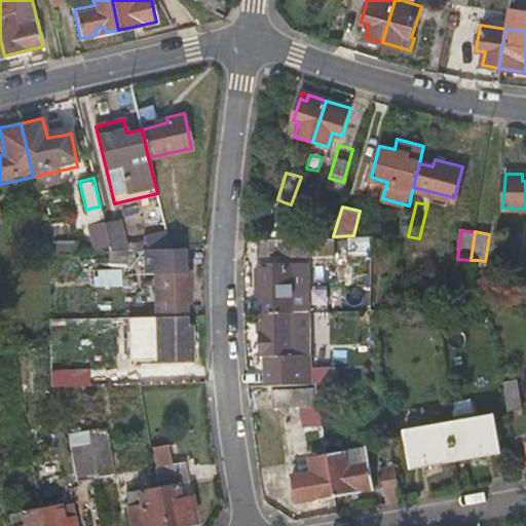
[(256,238),(257,247),(257,255),(277,254),(333,252),(332,236),(256,238)]
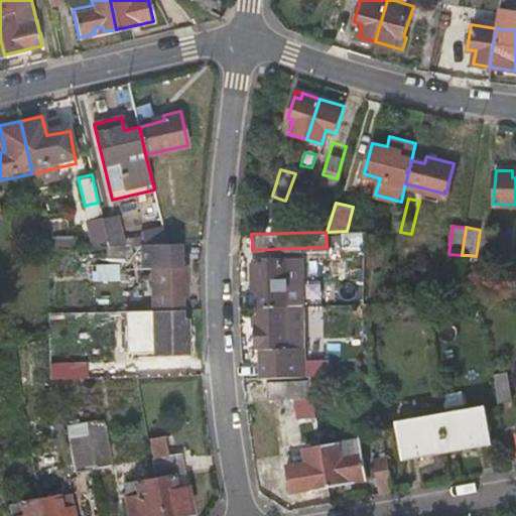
[(120,248),(120,255),(121,263),(148,262),(147,246),(120,248)]
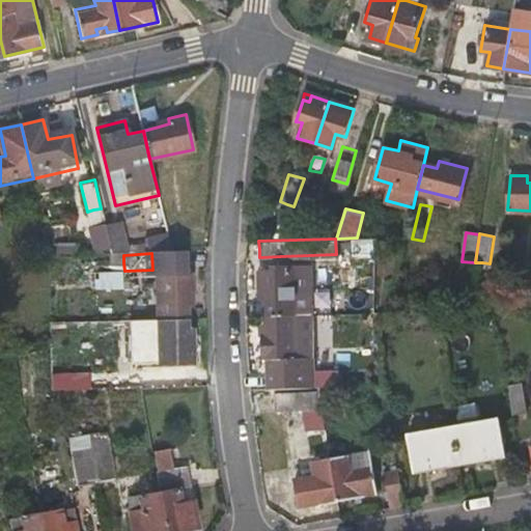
[(259,257),(259,269),(280,268),(280,256),(259,257)]
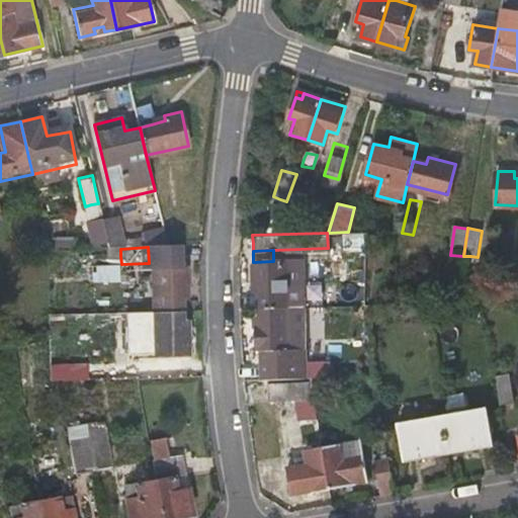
[(260,307),(288,306),(287,261),(273,261),(253,262),(254,292),(259,292),(260,307)]
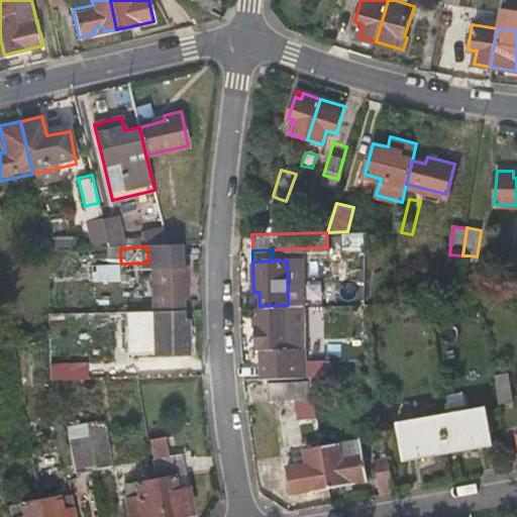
[(95,281),(117,281),(117,266),(95,266),(95,281)]
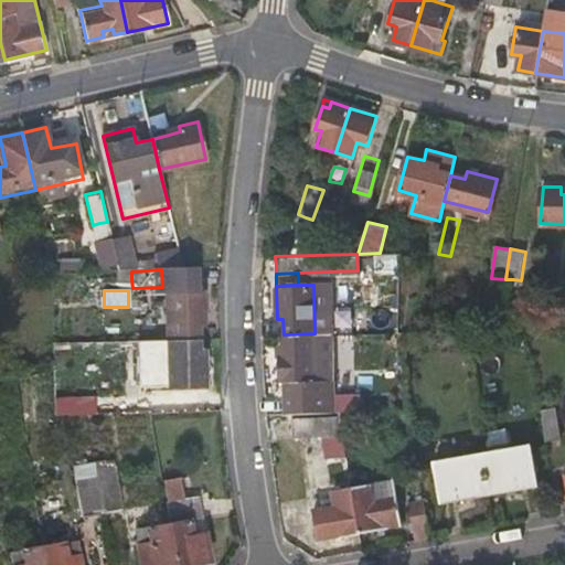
[(202,321),(201,307),(200,292),(164,294),(167,342),(193,340),(192,321),(202,321)]
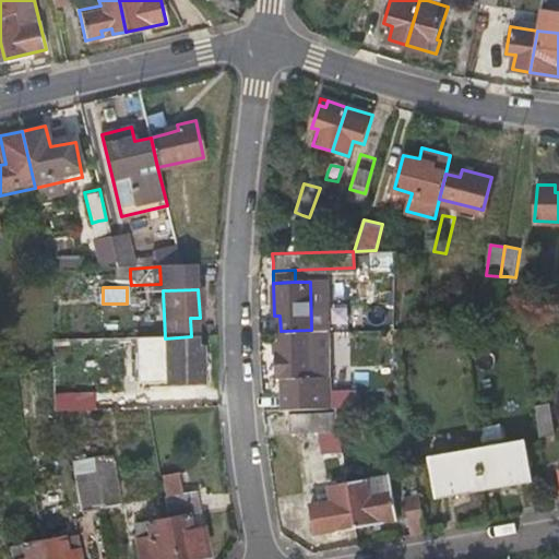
[(313,378),(311,330),(281,331),(281,342),(274,343),(275,378),(283,378),(284,409),(334,407),(333,377),(313,378)]
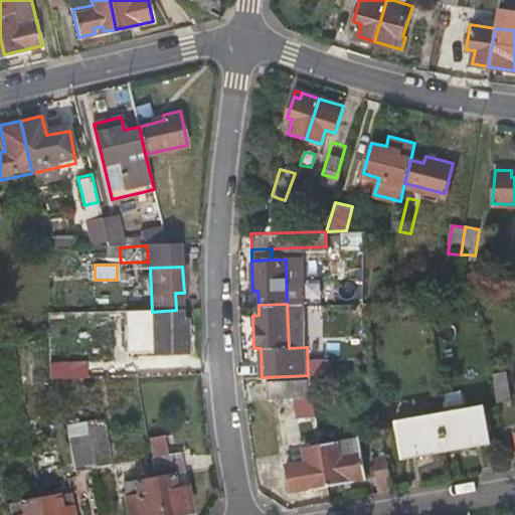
[(176,310),(152,312),(154,353),(187,352),(185,319),(177,319),(176,310)]
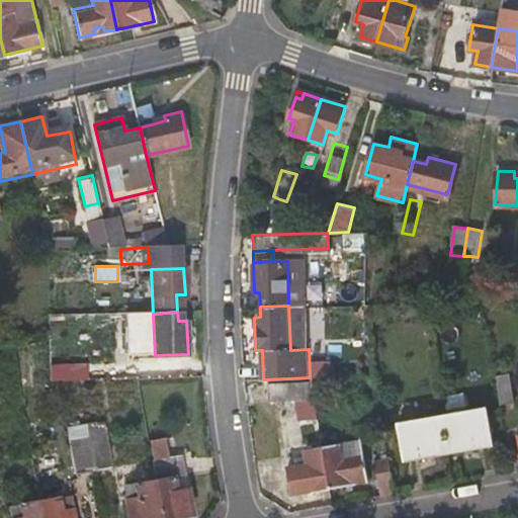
[(96,362),(95,377),(130,379),(131,364),(96,362)]
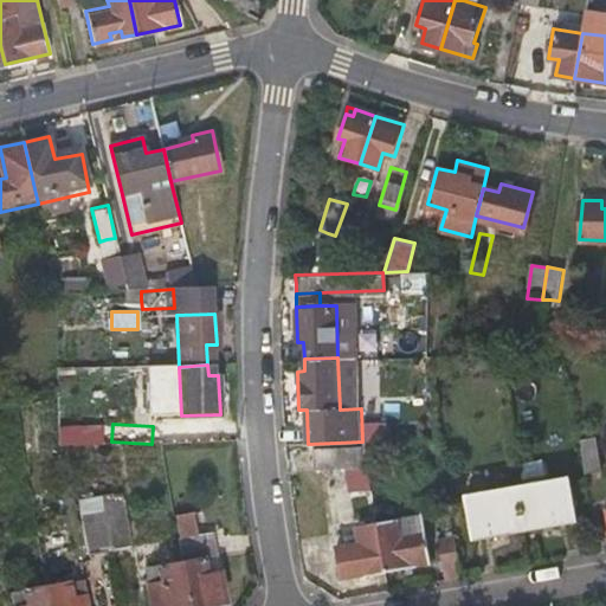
[(98,444),(98,436),(98,427),(66,430),(66,446),(98,444)]
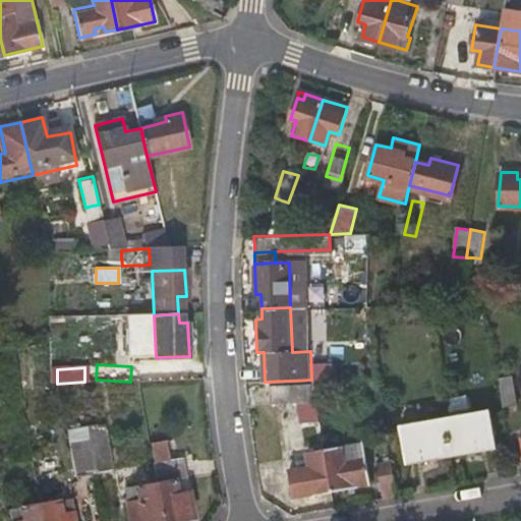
[(514,377),(506,378),(499,380),(504,408),(518,405),(514,377)]
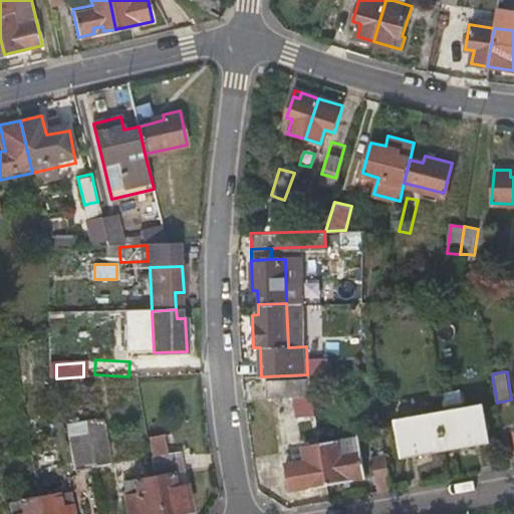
[(309,395),(308,387),(308,378),(268,380),(269,397),(309,395)]
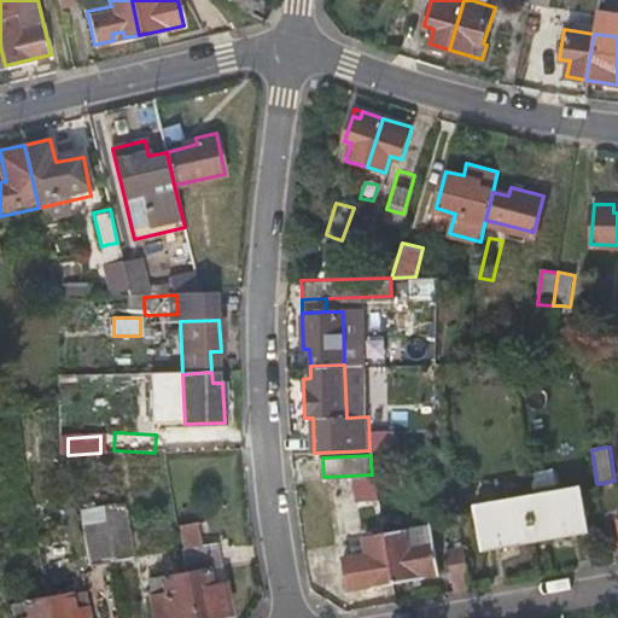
[(564,499),(582,496),(579,484),(563,488),(564,499)]
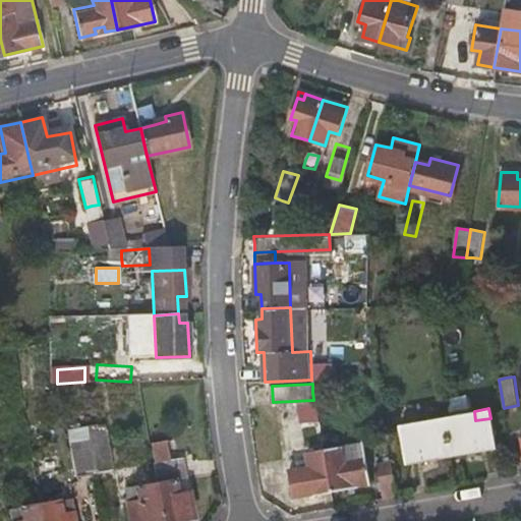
[(446,416),(452,453),(495,445),(490,418),(475,420),(474,411),(446,416)]
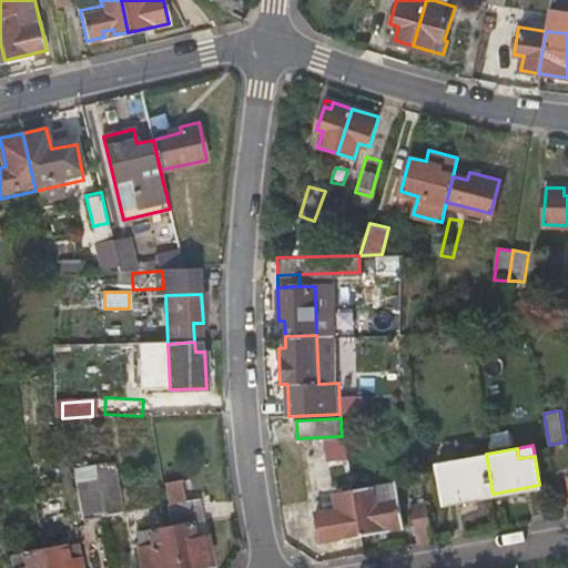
[(458,458),(459,464),(460,469),(440,474),(445,501),(493,494),(486,454),(458,458)]
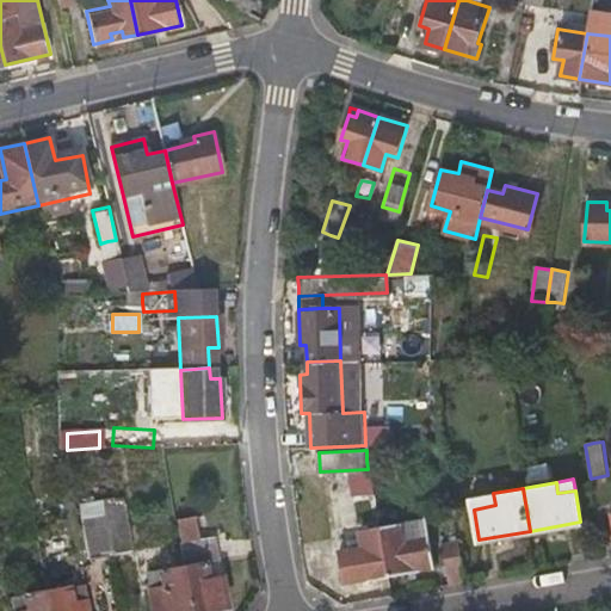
[(471,497),(474,510),(495,505),(494,499),(493,493),(471,497)]
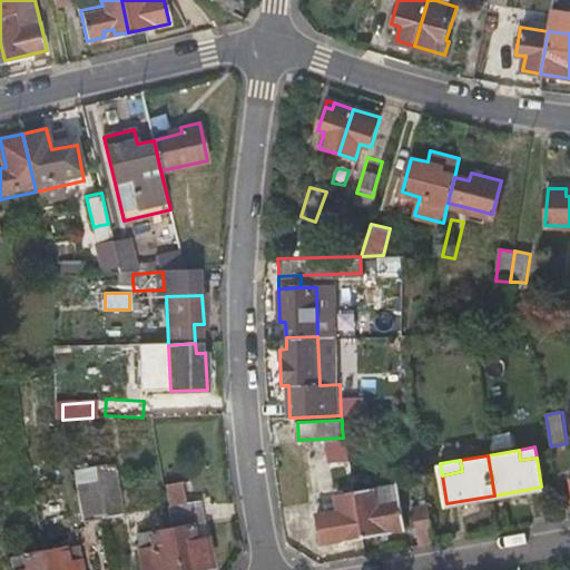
[(98,481),(105,517),(123,513),(116,478),(98,481)]
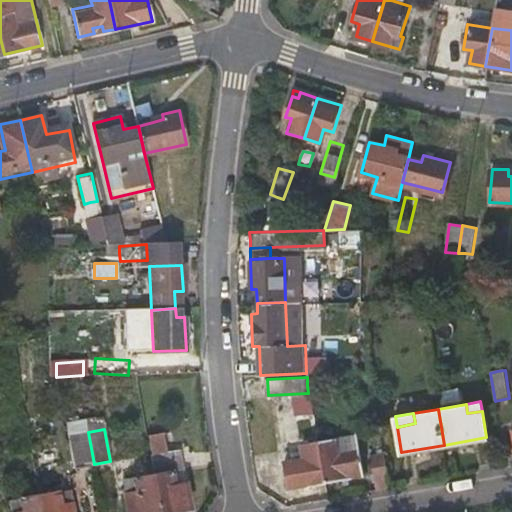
[(75,467),(94,464),(88,432),(69,436),(75,467)]
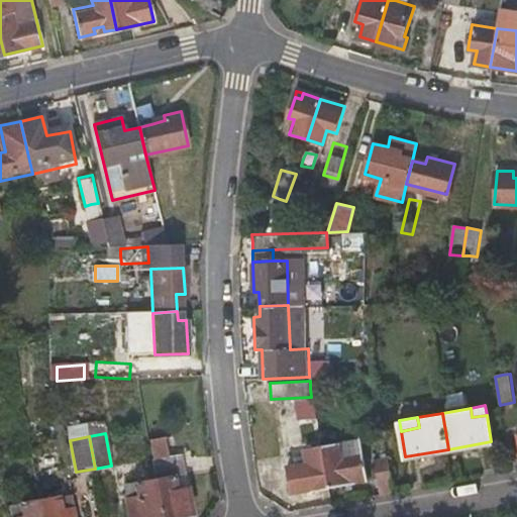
[(323,443),(330,487),(368,480),(360,436),(323,443)]
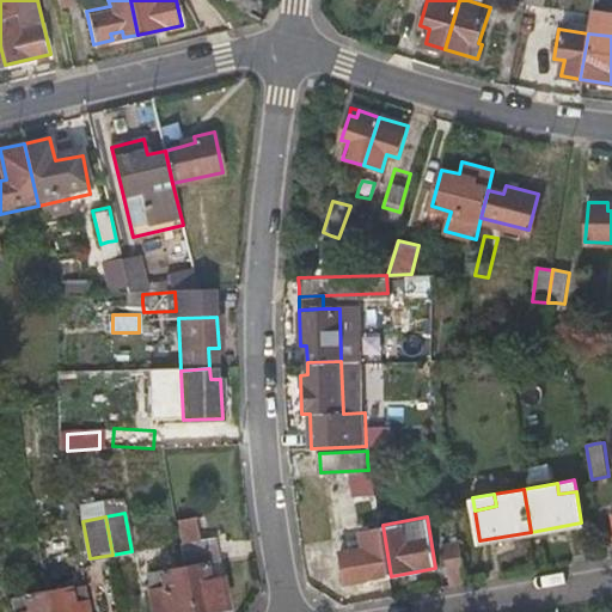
[(184,570),(191,611),(202,611),(226,609),(213,539),(199,542),(194,518),(178,520),(182,544),(179,545),(184,570)]
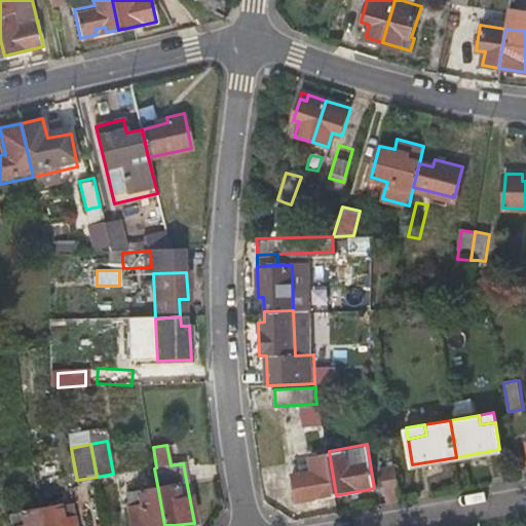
[(315,468),(304,472),(293,474),(299,502),(336,495),(329,451),(312,454),(315,468)]
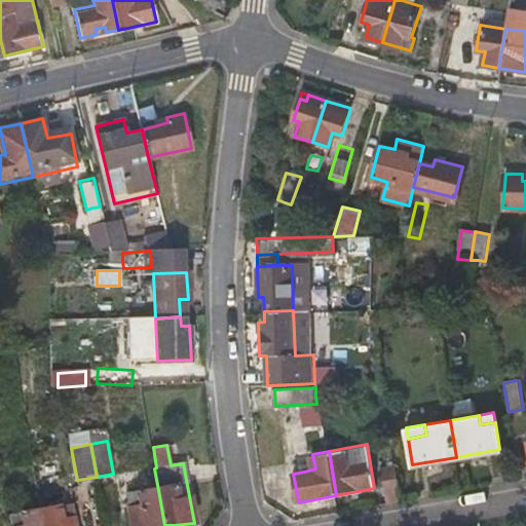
[(384,505),(399,503),(391,465),(377,467),(384,505)]
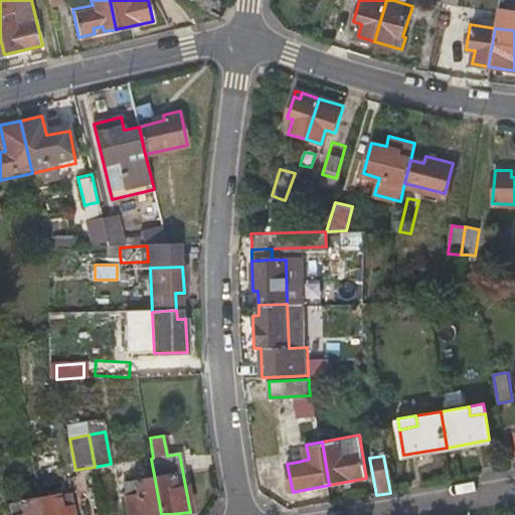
[(131,514),(161,514),(155,480),(139,482),(137,479),(126,482),(131,514)]
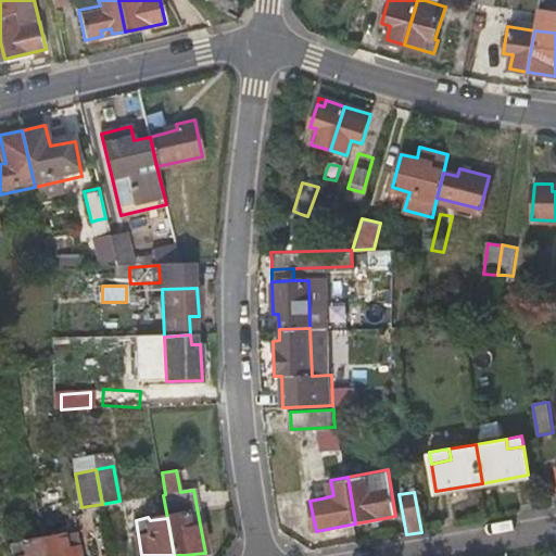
[(80,555),(79,552),(76,530),(45,535),(48,555),(80,555)]
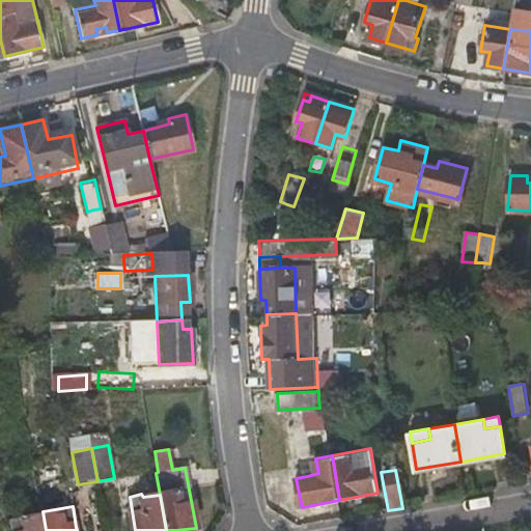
[(46,530),(43,511),(11,518),(14,530),(46,530)]
